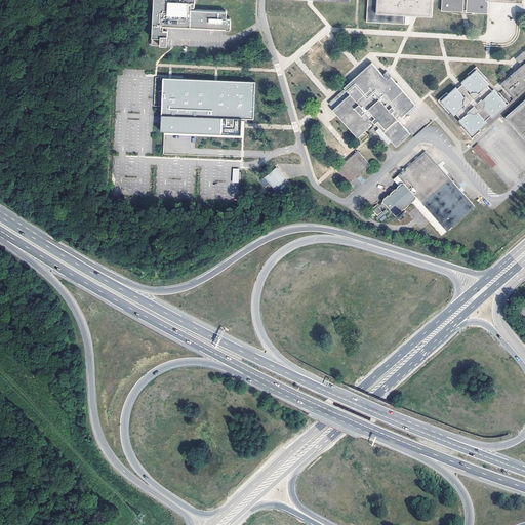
[(154,4),(152,45),(165,45),(165,36),(167,36),(168,26),(226,28),(226,29),(230,30),(231,22),(227,21),(227,11),(191,9),(191,7),(195,7),(194,0),(151,0),(152,4),(154,4)]
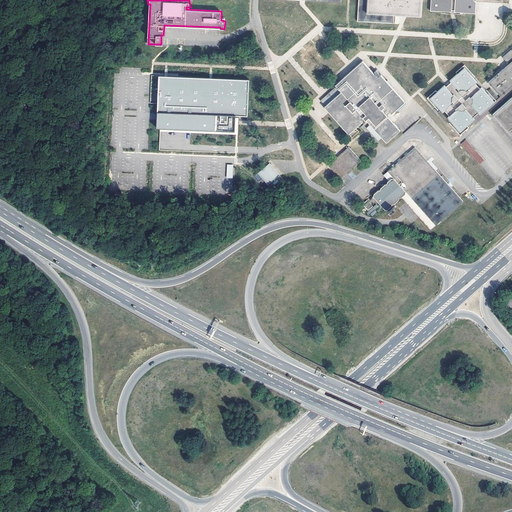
[(476,0),(476,1),(503,2),(503,0),(358,0),(357,21),(394,23),(394,14),(421,16),(421,0),(476,0)]
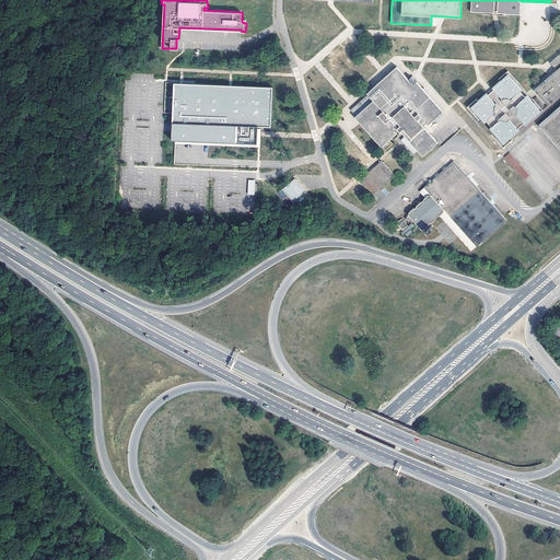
[(496,12),(496,0),(471,0),(470,11),(496,12)]
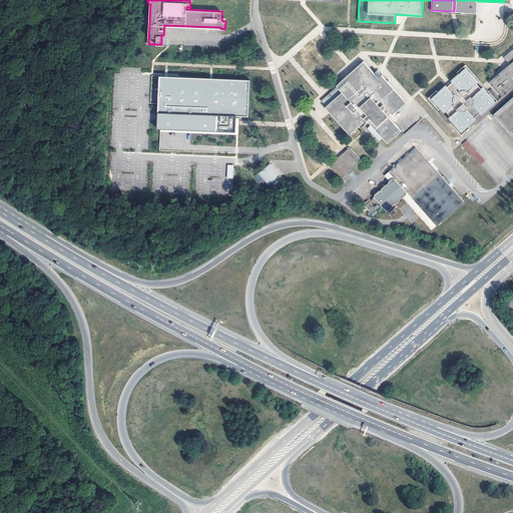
[(454,0),(454,11),(477,13),(477,1),(477,0),(454,0)]
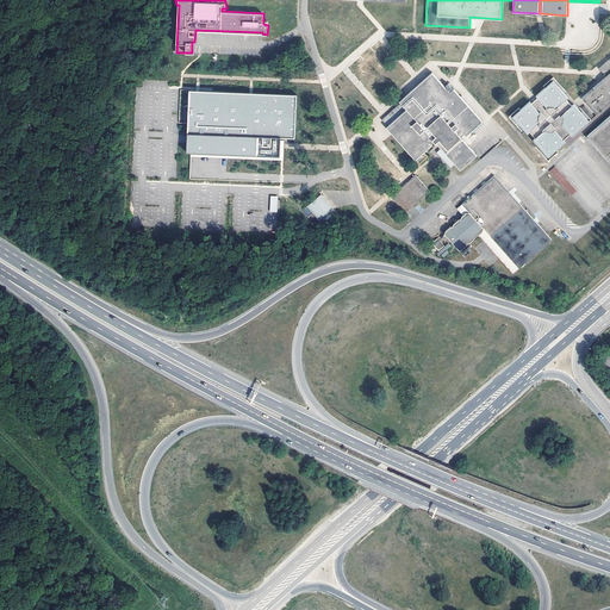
[(609,57),(598,69),(605,78),(580,99),(596,114),(609,101),(609,57)]
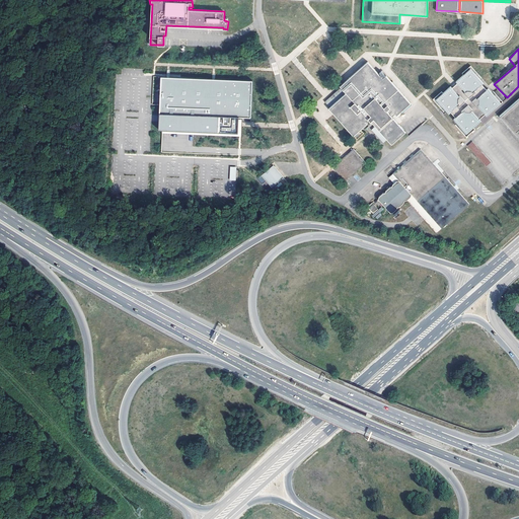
[(367,119),(374,127),(386,139),(390,144),(404,132),(390,117),(393,115),(394,117),(410,104),(385,76),(381,80),(366,63),(339,87),(345,93),(327,108),(352,136),(366,124),(364,122),(367,119)]
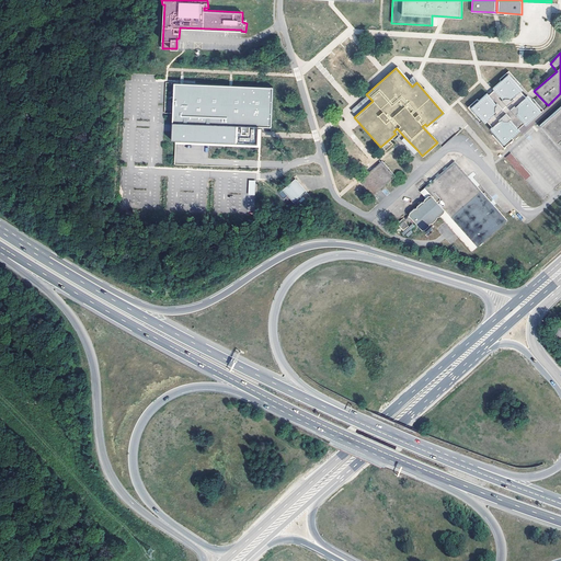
[(485,94),(470,109),(484,124),(485,122),(491,127),(489,129),(503,145),(517,133),(518,132),(517,129),(523,124),(524,126),(545,107),(535,96),(530,101),(526,96),(524,98),(518,92),(521,91),(507,75),(491,89),(493,91),(487,95),(485,94)]
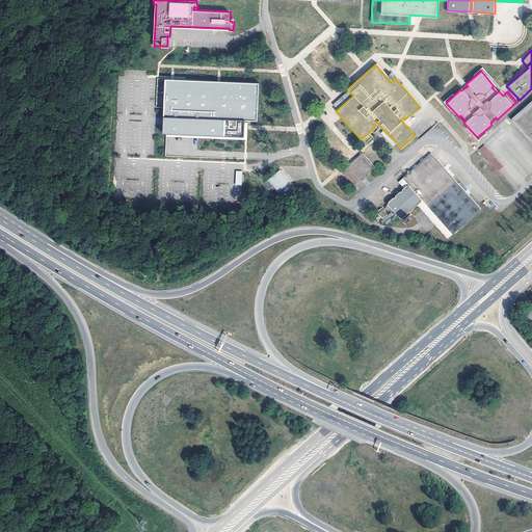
[(259,82),(165,78),(163,133),(244,136),(245,120),(258,121),(259,82)]
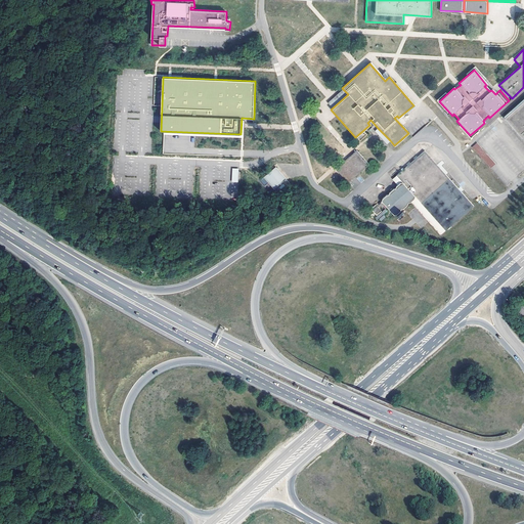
[(484,123),(483,124),(486,127),(523,93),(523,87),(512,98),(509,100),(489,118),(488,116),(483,121),(484,123)]
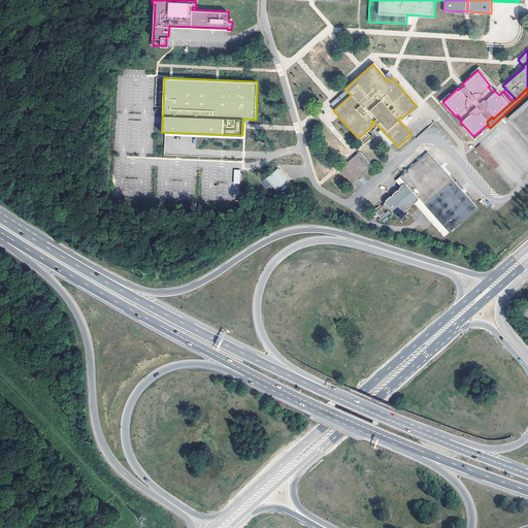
[(527,142),(527,99),(507,119),(527,142)]
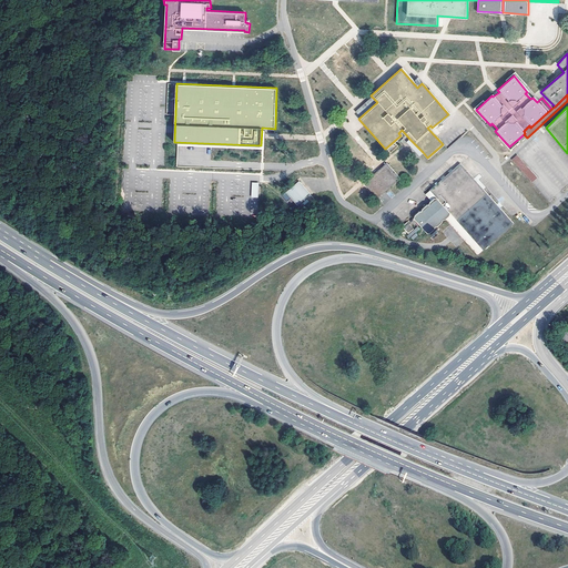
[(423,152),(409,139),(406,141),(418,155),(423,152)]
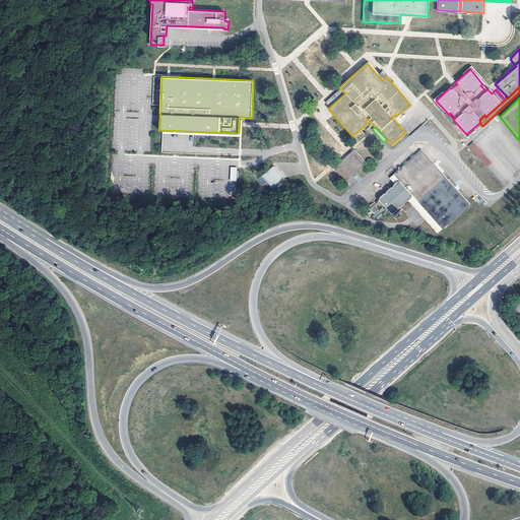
[(467,146),(476,157),(481,153),(472,142),(467,146)]
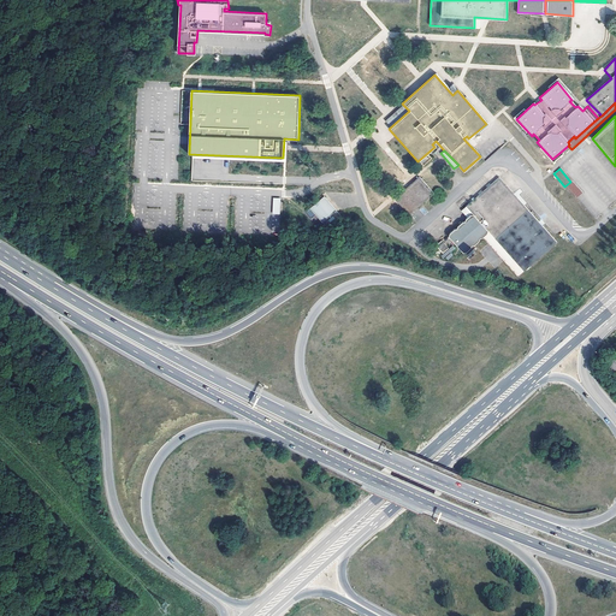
[(394,199),(408,215),(433,194),(419,177),(394,199)]
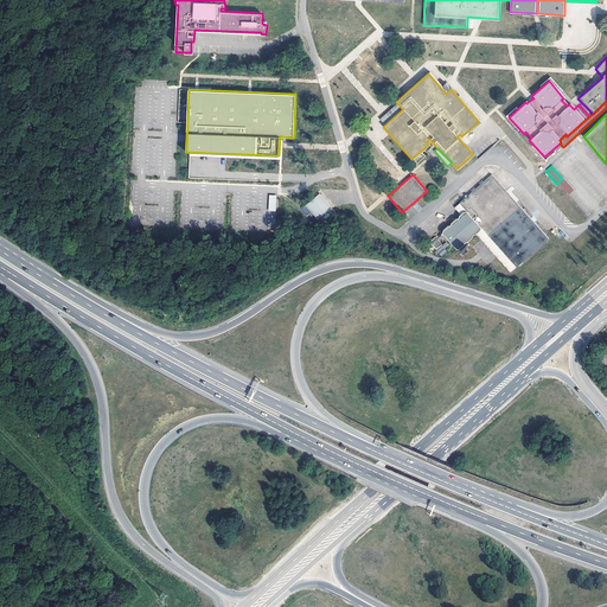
[(466,211),(480,228),(515,268),(547,240),(491,174),(459,203),(466,211)]
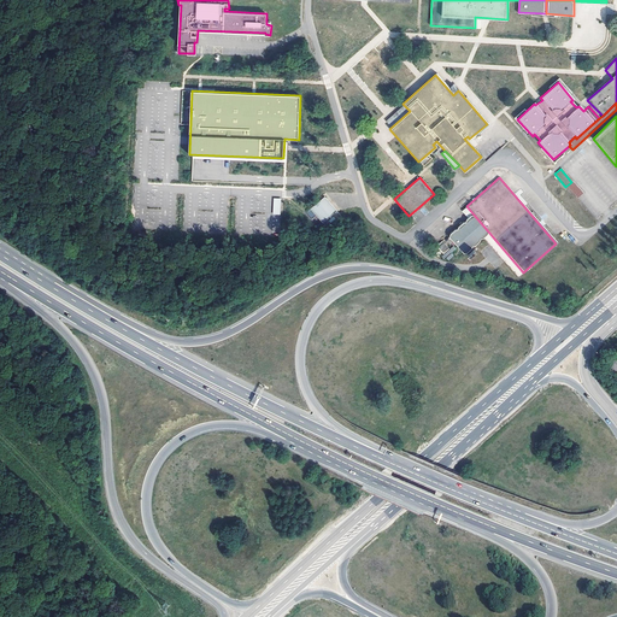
[(582,194),(571,182),(565,187),(577,199),(582,194)]
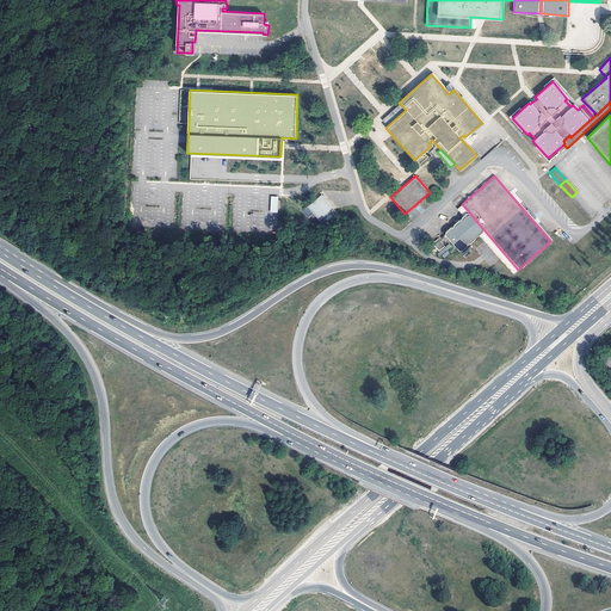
[(307,207),(319,221),(333,209),(321,195),(307,207)]
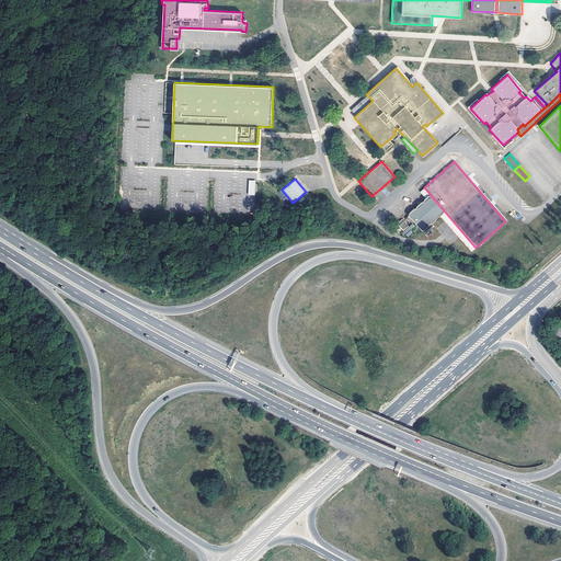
[(444,210),(431,195),(427,196),(423,199),(422,202),(421,202),(415,206),(414,208),(413,208),(409,213),(408,216),(421,230),(424,230),(428,226),(428,224),(432,222),(435,219),(436,216),(439,216),(443,214),(444,210)]
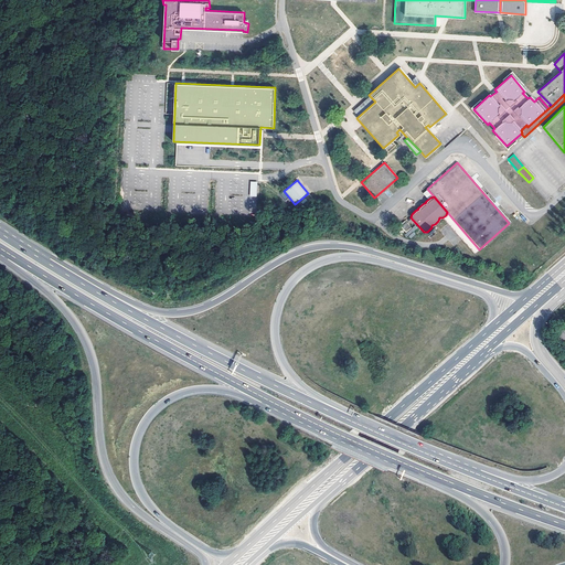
[(443,217),(473,254),(479,249),(447,212),(446,215),(443,217)]
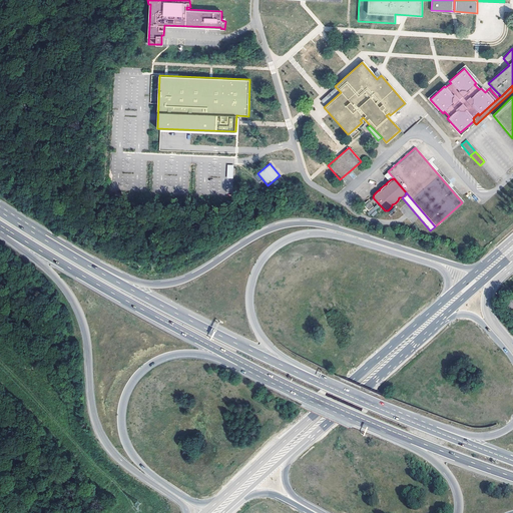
[(367,201),(362,205),(368,211),(372,207),(367,201)]
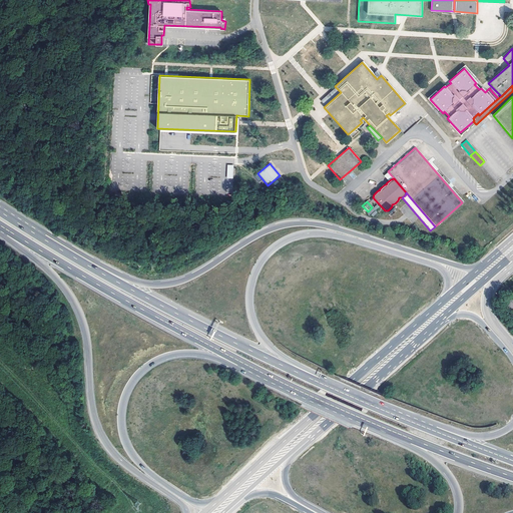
[(369,214),(379,207),(377,205),(367,212),(369,214)]
